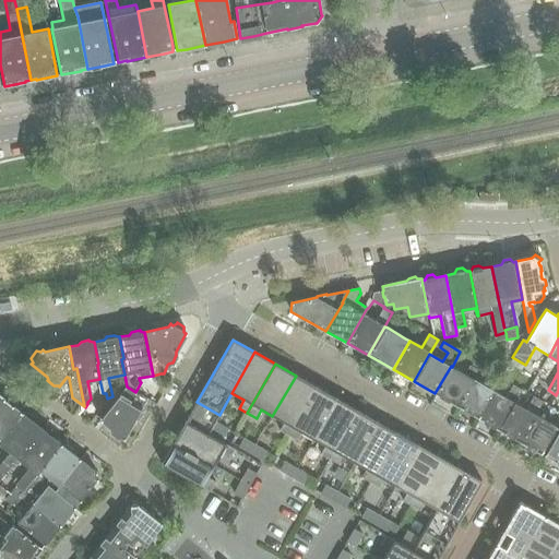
[(435,393),(456,406),(473,379),(477,370),(470,366),(465,373),(452,367),(451,366),(435,393)]
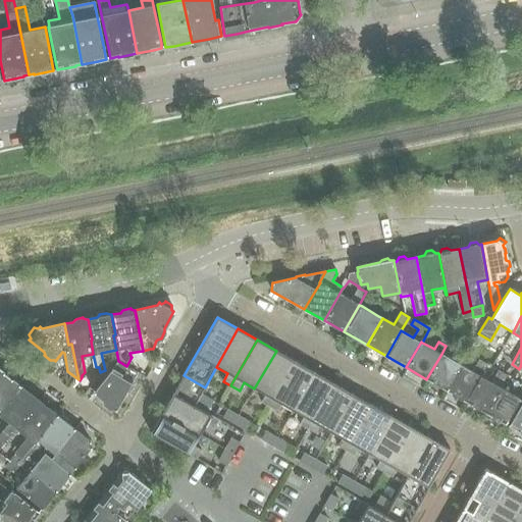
[(469,353),(468,352),(461,348),(454,360),(441,354),(426,379),(446,389),(461,364),(462,365),(469,353)]
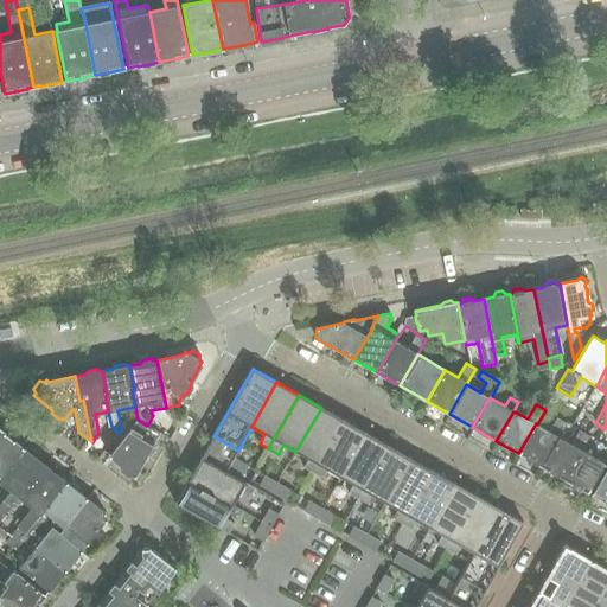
[(321,408),(295,452),(308,459),(304,468),(313,474),(343,421),(321,408)]
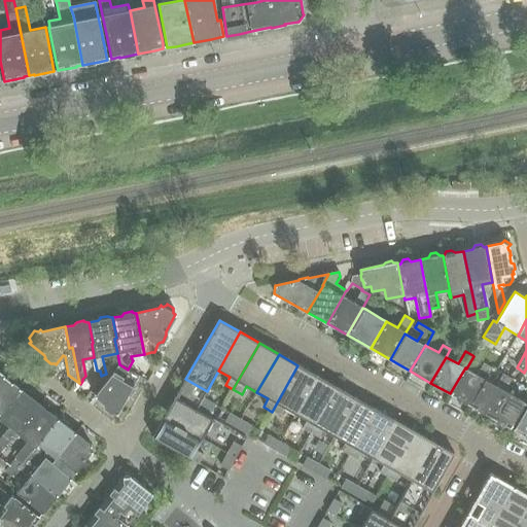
[(485,380),(486,380),(492,367),(485,363),(478,375),(466,369),(465,367),(450,393),(470,405),(485,380)]
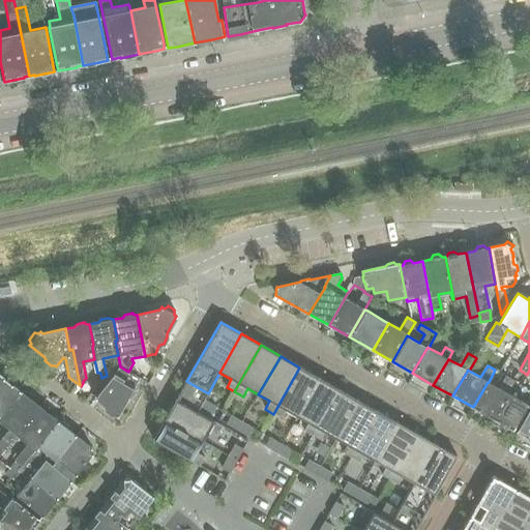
[(120,366),(95,398),(105,405),(106,409),(105,409),(111,414),(112,414),(115,414),(118,415),(128,399),(131,398),(135,392),(135,391),(134,388),(135,386),(139,378),(128,372),(120,366)]
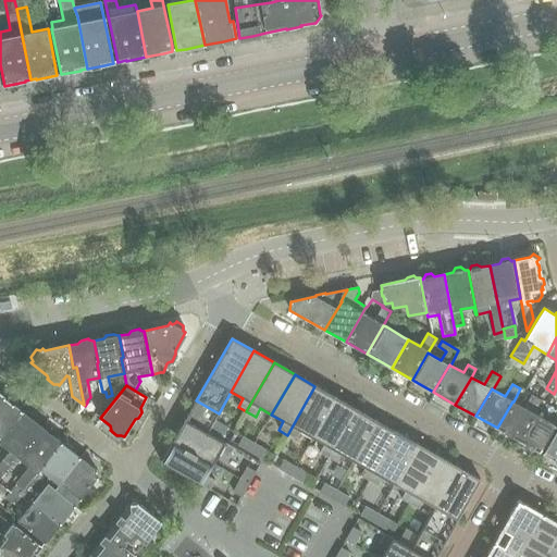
[(314,386),(287,435),(296,440),(300,432),(312,437),(335,397),(314,386)]
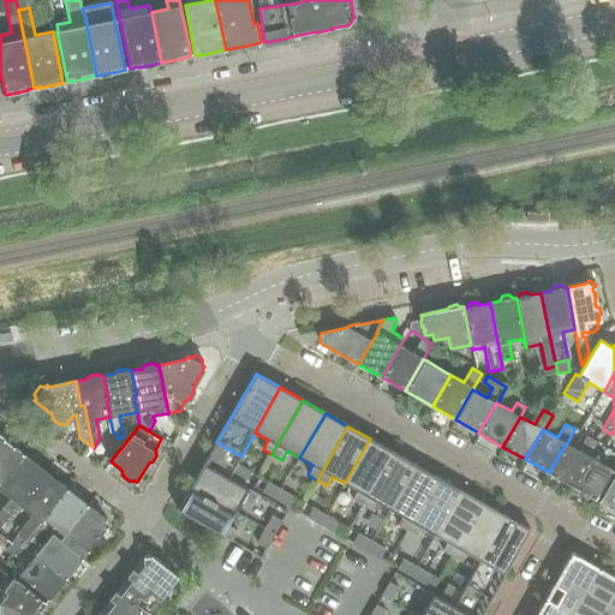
[(1,436),(0,437),(0,483),(23,454),(16,447),(15,442),(16,442),(9,436),(7,436),(4,437),(1,436)]
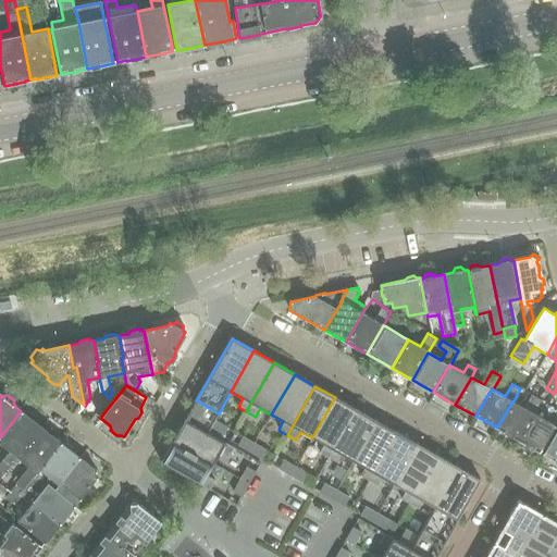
[(541,400),(533,396),(525,409),(514,401),(512,401),(497,428),(518,440),(533,413),(541,400)]
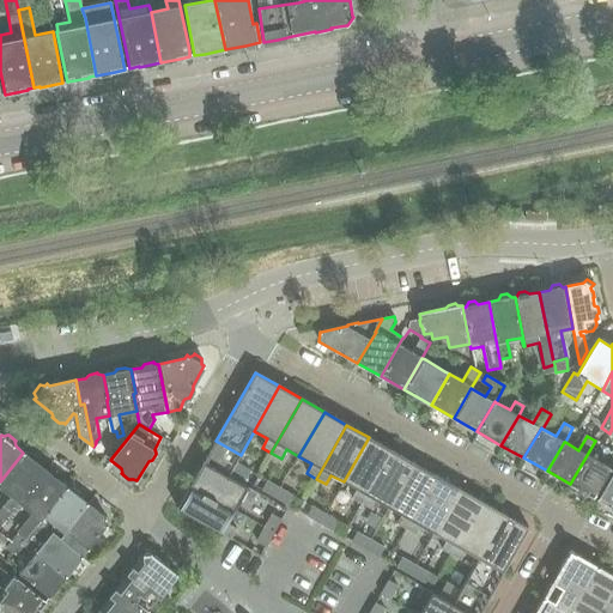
[(369,437),(344,481),(356,490),(351,498),(360,504),(392,450),(369,437)]
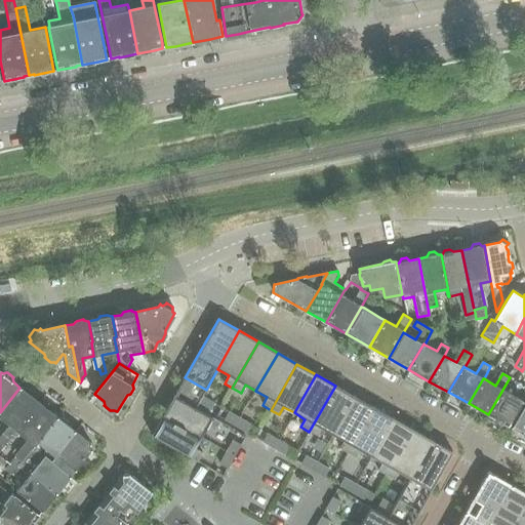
[(207,427),(214,432),(219,422),(207,415),(196,408),(202,397),(206,390),(185,377),(163,415),(201,438),(207,427)]
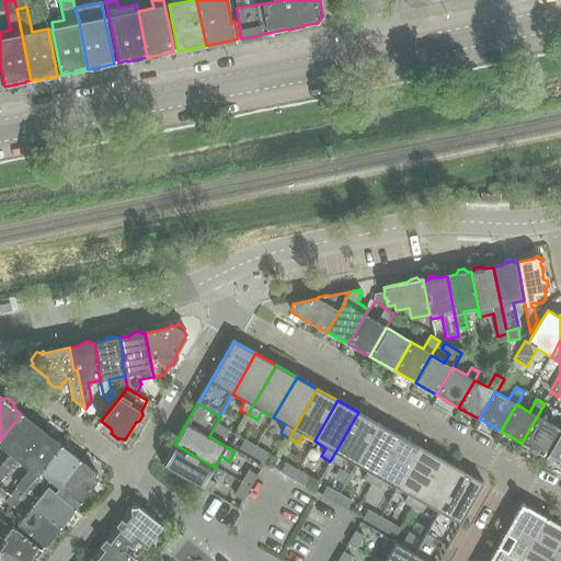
[(358,412),(330,461),(340,467),(344,458),(355,465),(379,424),(358,412)]
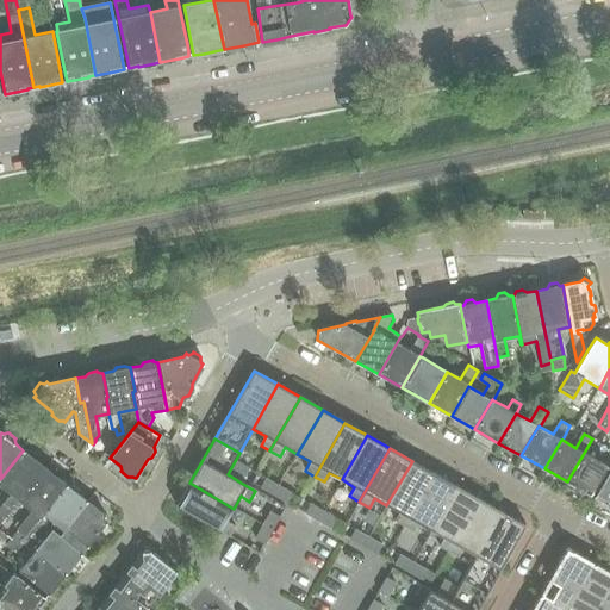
[(26,452),(23,450),(0,479),(0,485),(11,495),(0,508),(0,521),(1,523),(19,500),(45,467),(36,460),(36,455),(37,455),(31,450),(30,450),(26,452)]
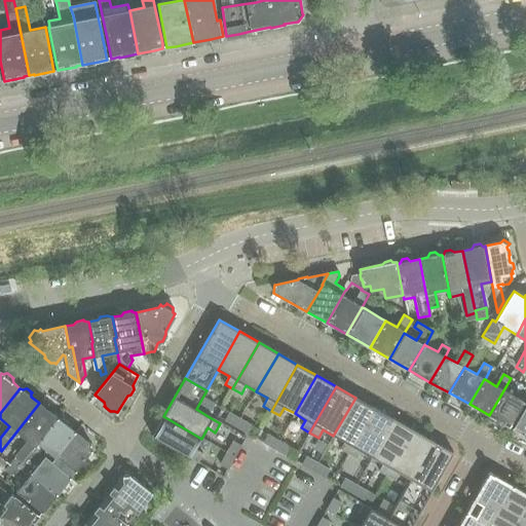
[(489,415),(510,427),(524,402),(503,390),(489,415)]
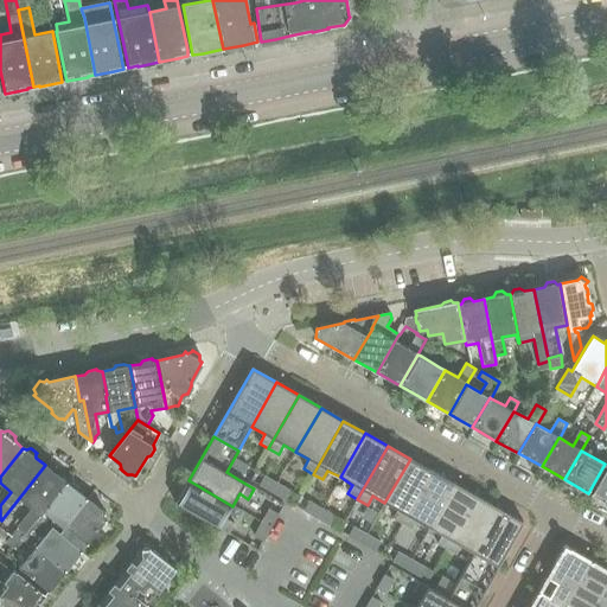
[(240,480),(247,466),(234,459),(227,472),(240,480)]
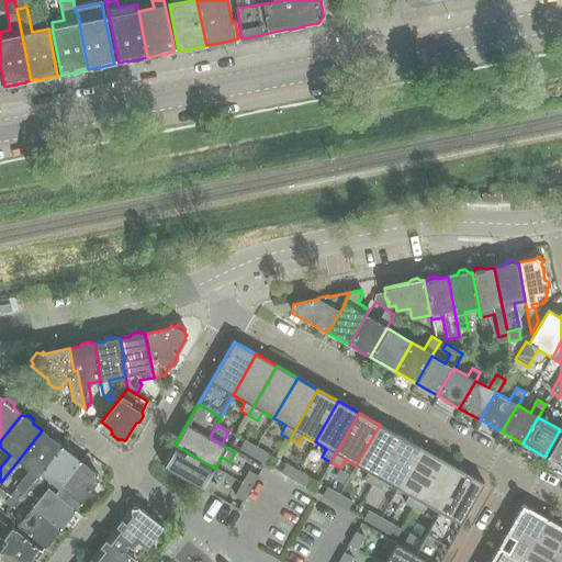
[(372,486),(377,478),(400,436),(380,425),(356,465),(368,472),(363,481),(372,486)]
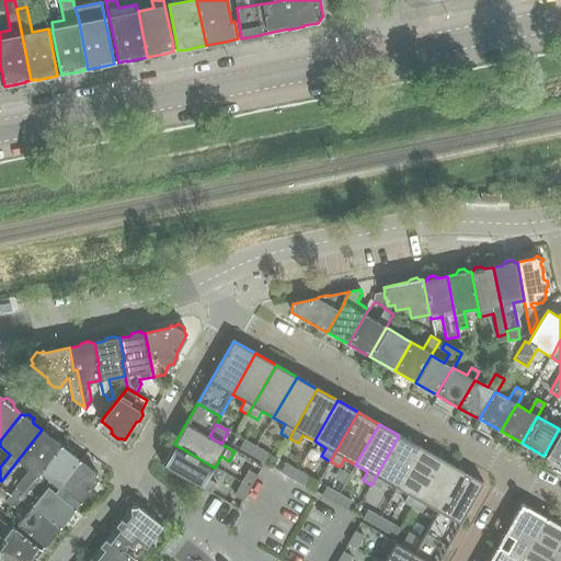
[(42,430),(18,460),(30,470),(14,488),(22,493),(23,494),(30,487),(29,487),(33,480),(34,480),(61,446),(53,439),(53,435),(54,434),(48,430),(47,431),(44,432),(42,430)]
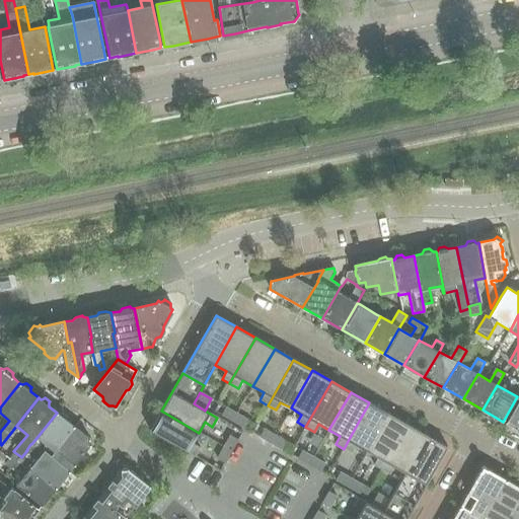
[(518,399),(506,423),(518,430),(518,399)]
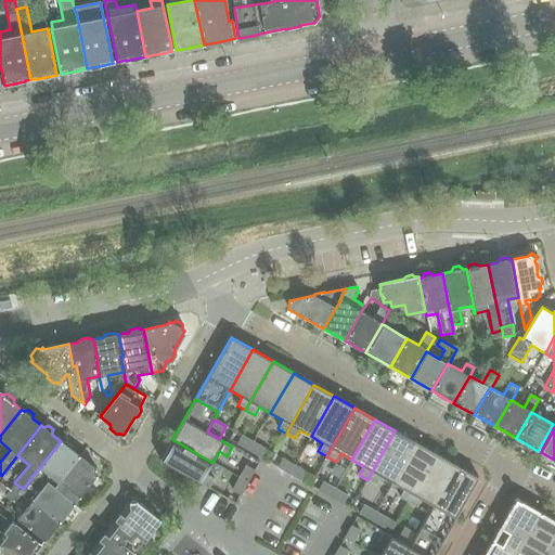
[(395,430),(372,472),(368,480),(376,485),(381,476),(392,482),(415,442),(395,430)]
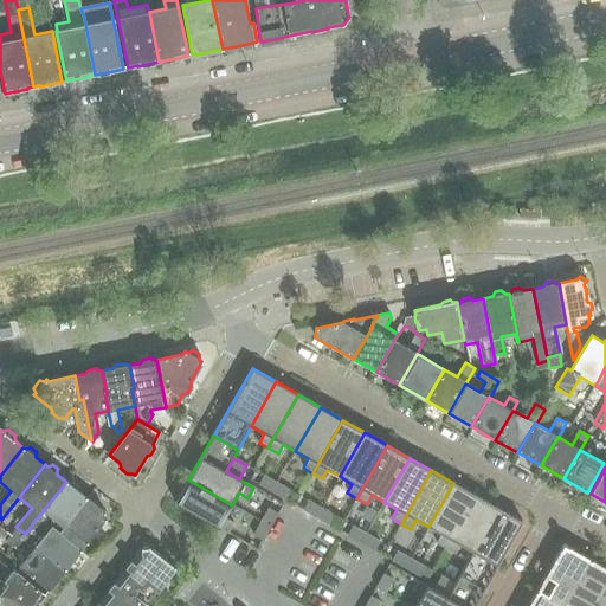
[(258,485),(271,492),(277,483),(264,476),(258,485)]
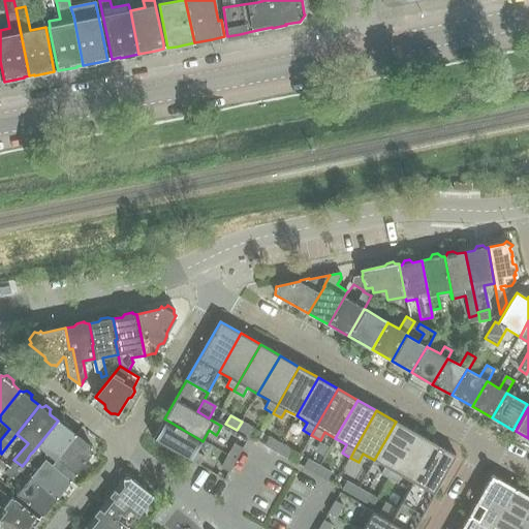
[(152,439),(190,461),(191,461),(198,466),(204,457),(196,453),(203,441),(164,418),(152,439)]
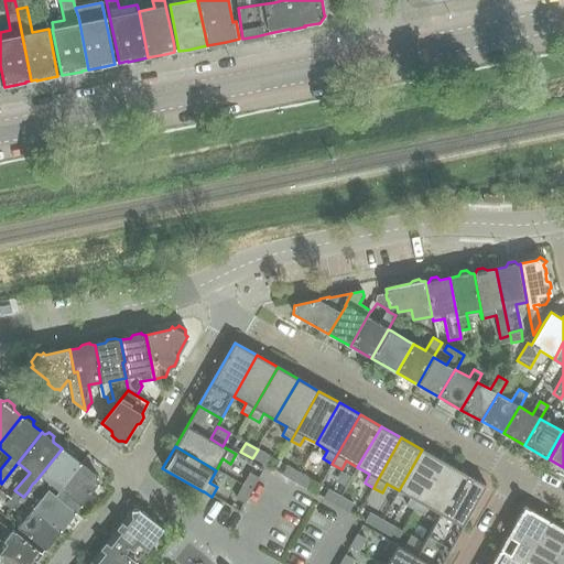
[(62,448),(34,483),(46,492),(49,489),(55,495),(80,463),(74,457),(76,456),(65,447),(64,449),(62,448)]
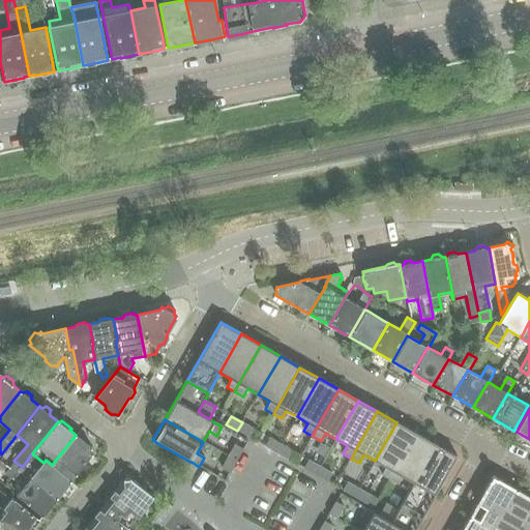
[(242,422),(237,431),(249,438),(254,430),(242,422)]
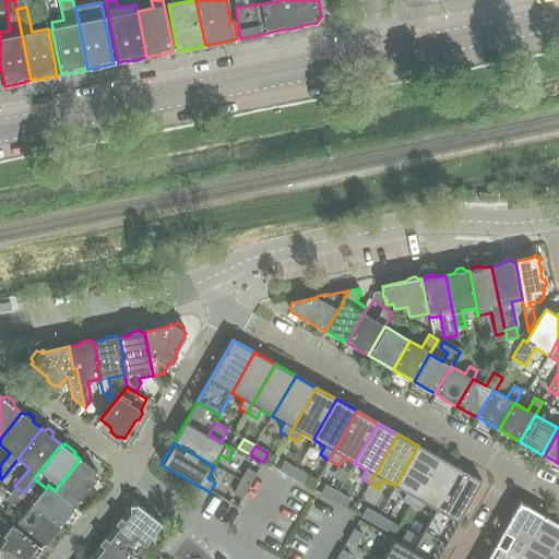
[(418,445),(395,486),(407,492),(402,501),(411,507),(439,458),(418,445)]
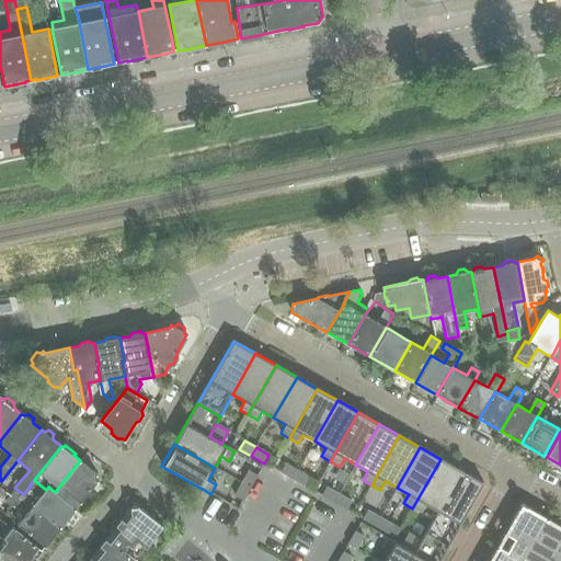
[(426,505),(437,511),(437,512),(461,470),(441,459),(412,508),(422,514),(426,505)]
